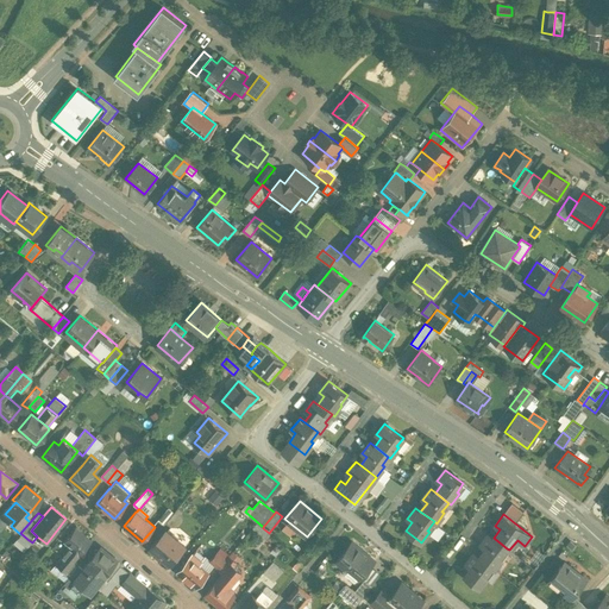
[(75,526),(63,540),(69,546),(80,554),(81,554),(92,540),(75,526)]
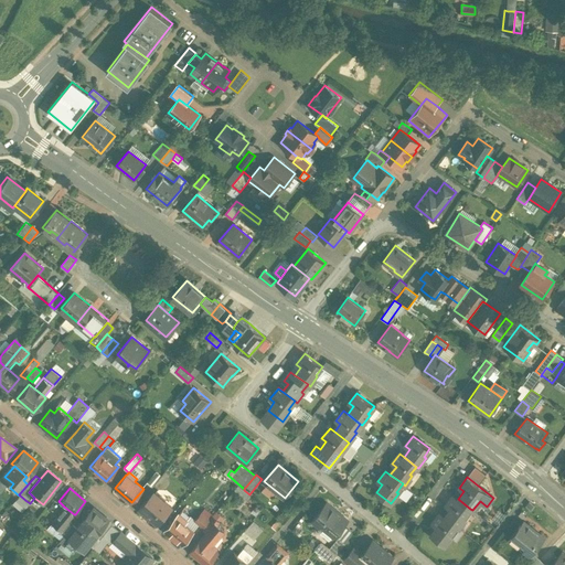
[(171,507),(155,492),(139,509),(157,524),(171,507)]
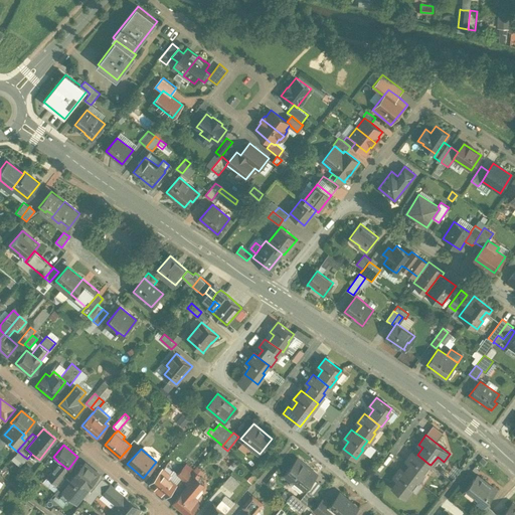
[(24,457),(17,451),(17,452),(14,456),(20,462),(24,457)]
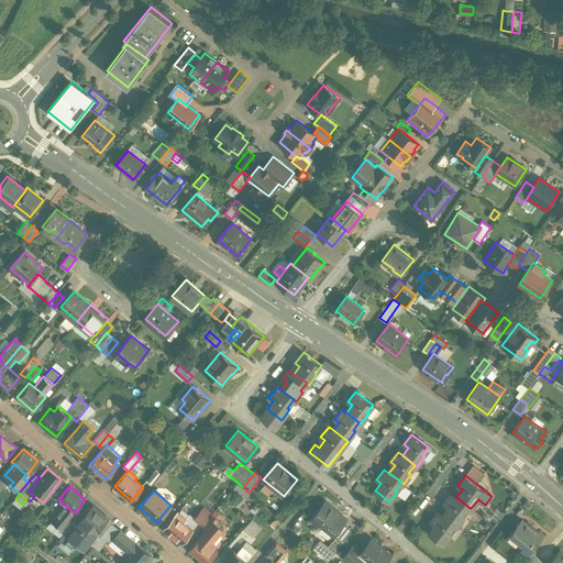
[(456,497),(452,494),(444,504),(449,507),(443,515),(455,523),(457,526),(465,516),(463,515),(468,507),(456,497)]
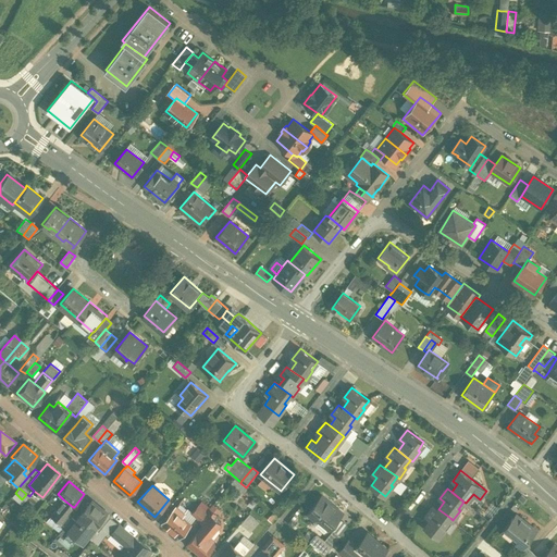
[(344,512),(322,495),(307,514),(316,520),(318,517),(331,528),(344,512)]
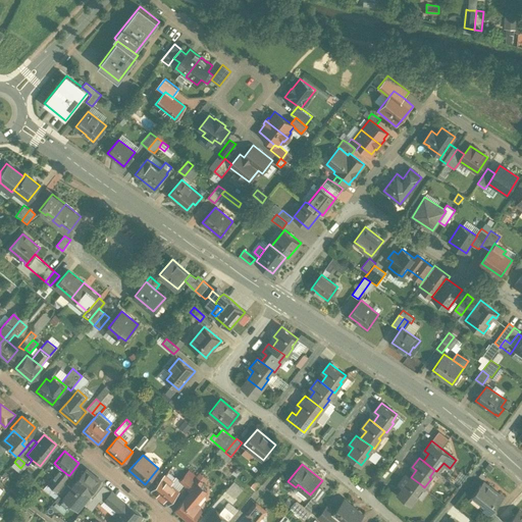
[(60,468),(47,484),(59,493),(67,485),(63,481),(68,475),(60,468)]
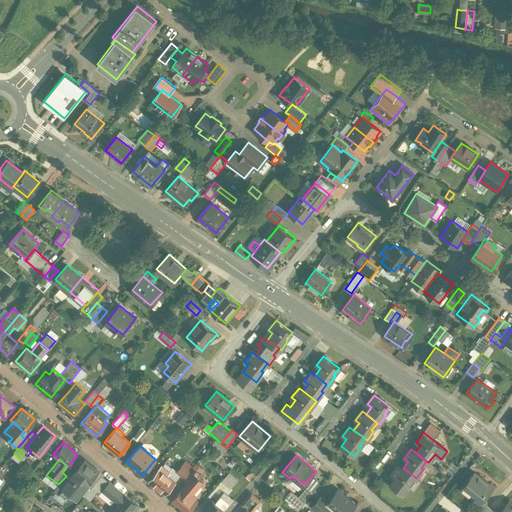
[(85,461),(74,474),(70,479),(65,485),(65,486),(71,490),(69,492),(76,498),(87,485),(98,472),(85,461)]
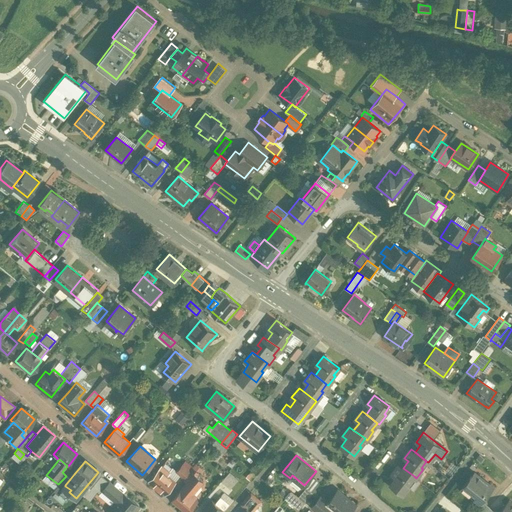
[(176,472),(180,475),(184,478),(193,467),(186,461),(176,472)]
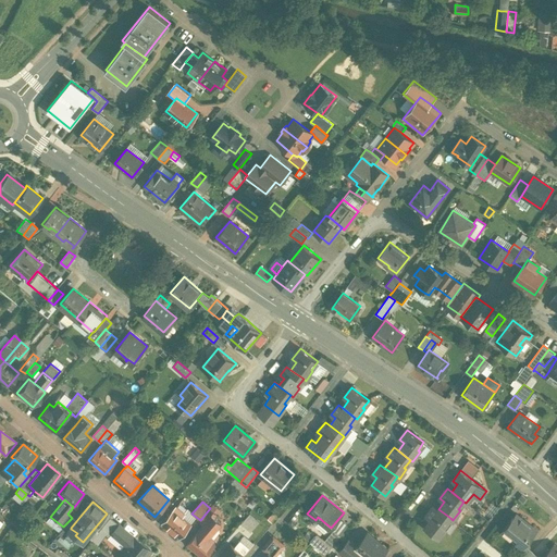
[(210,508),(200,520),(205,524),(212,515),(213,517),(215,514),(213,511),(217,507),(213,505),(210,508)]
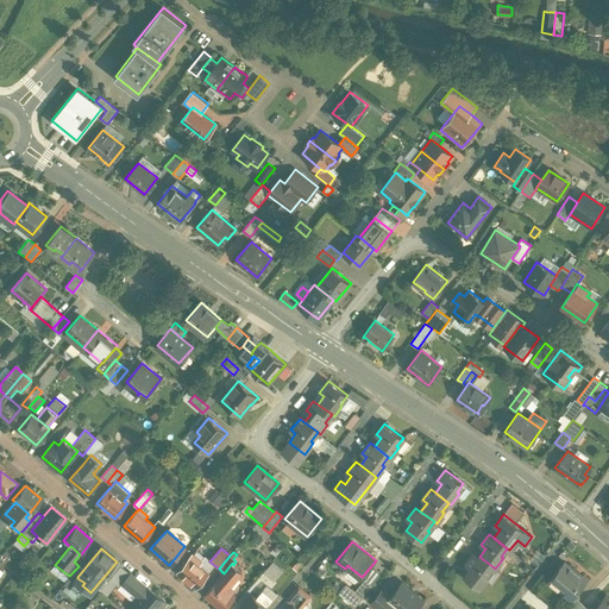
[(479,557),(475,552),(466,564),(471,567),(464,576),(481,588),(488,577),(485,576),(493,566),(479,557)]
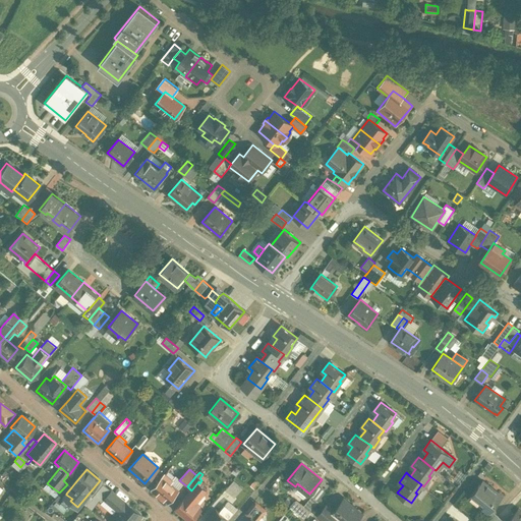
[(172,480),(165,474),(163,477),(170,483),(172,480)]
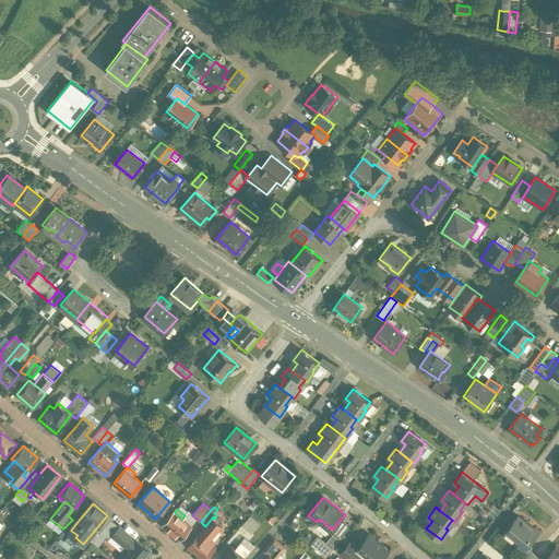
[(192,515),(188,511),(185,515),(182,519),(191,526),(197,519),(192,515)]
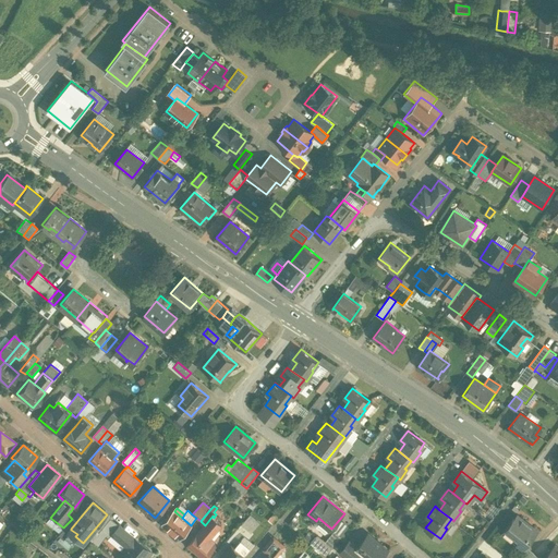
[(182,518),(174,511),(164,524),(180,538),(191,525),(182,518)]
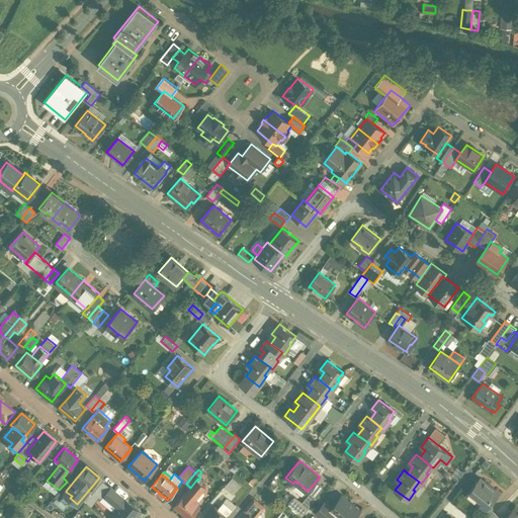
[(99,478),(88,491),(92,494),(102,481),(103,481),(99,478)]
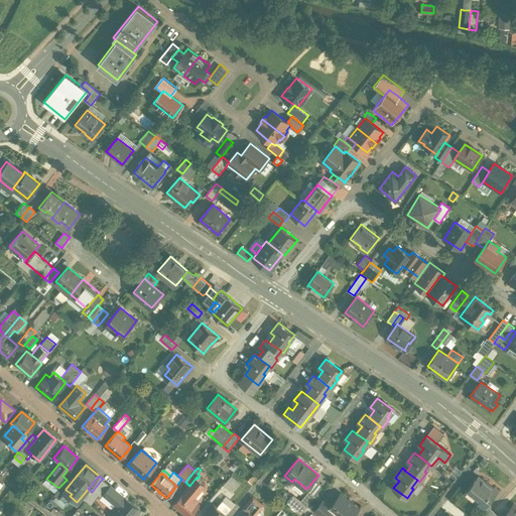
[(232,476),(224,485),(232,493),(240,484),(232,476)]
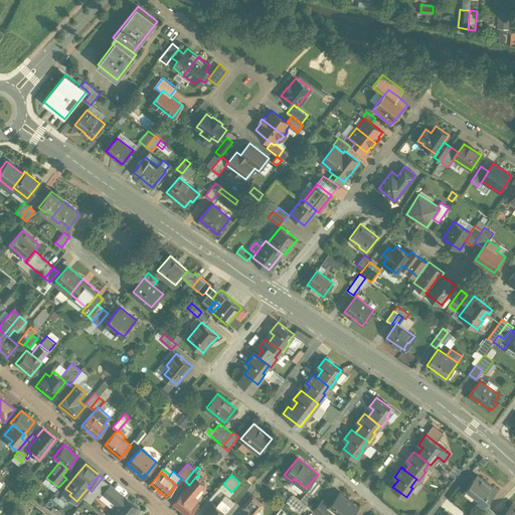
[(497,490),(478,475),(467,489),(479,499),(477,501),(484,506),(497,490)]
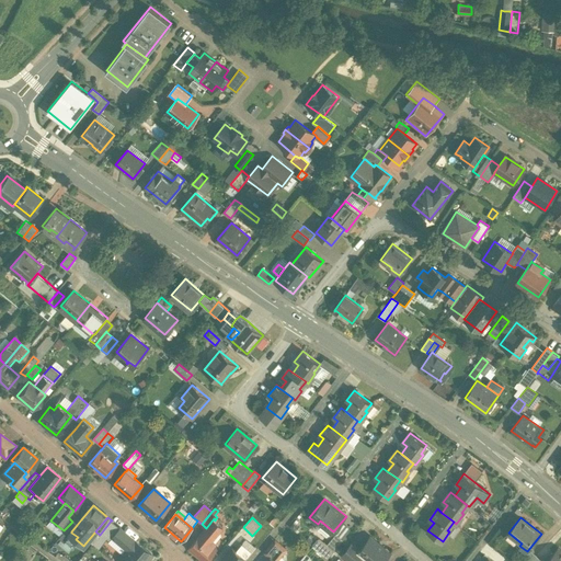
[(206,528),(189,548),(204,560),(206,560),(217,549),(213,546),(216,542),(210,538),(217,531),(218,531),(222,526),(215,521),(214,518),(206,528)]
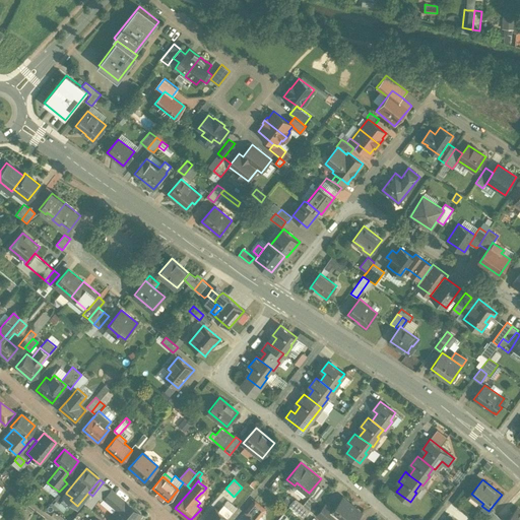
[(59,492),(57,495),(62,499),(66,494),(66,493),(71,486),(67,482),(67,483),(59,492)]
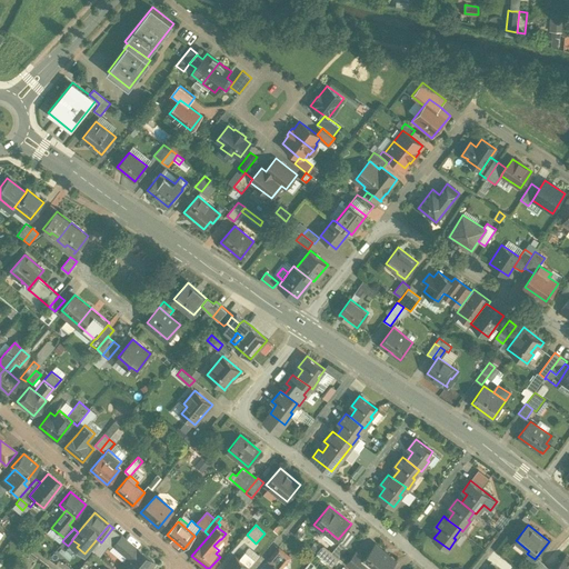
[(112,528),(101,542),(95,551),(100,557),(111,543),(113,546),(115,546),(115,545),(121,536),(112,528)]
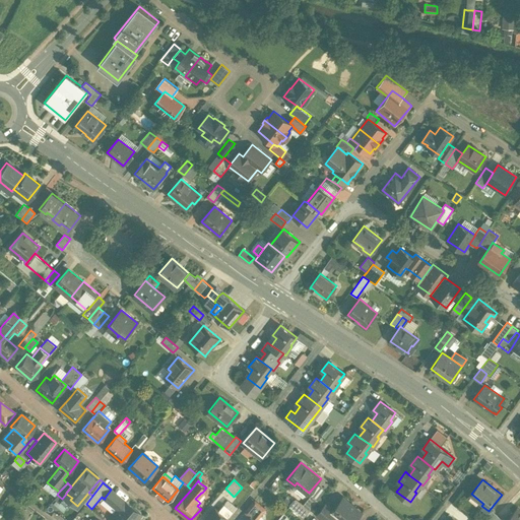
[(309,493),(297,482),(295,485),(293,488),(304,497),(307,495),(309,493)]
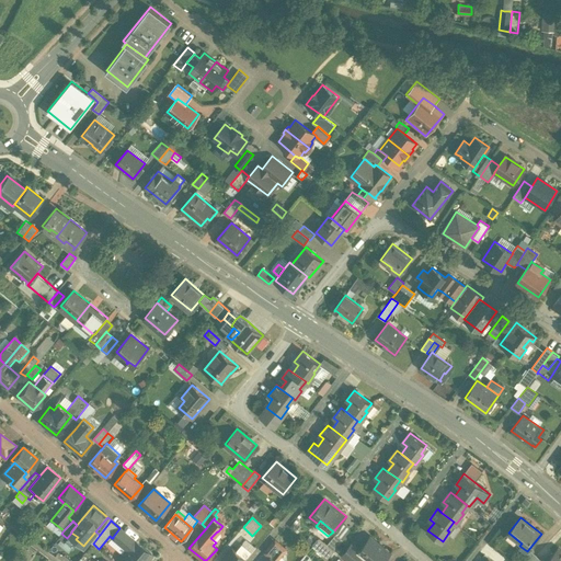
[(140,560),(149,552),(119,528),(113,537),(113,538),(127,550),(119,559),(122,560),(140,560)]
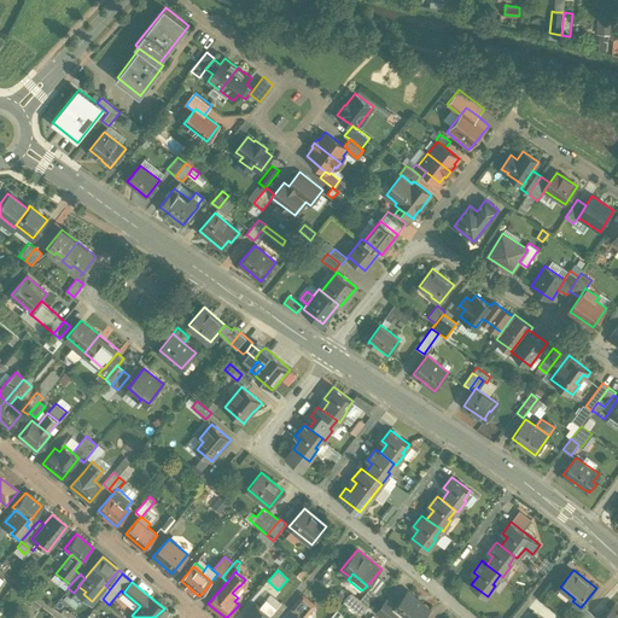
[(68,588),(52,607),(64,616),(77,600),(71,595),(74,593),(68,588)]
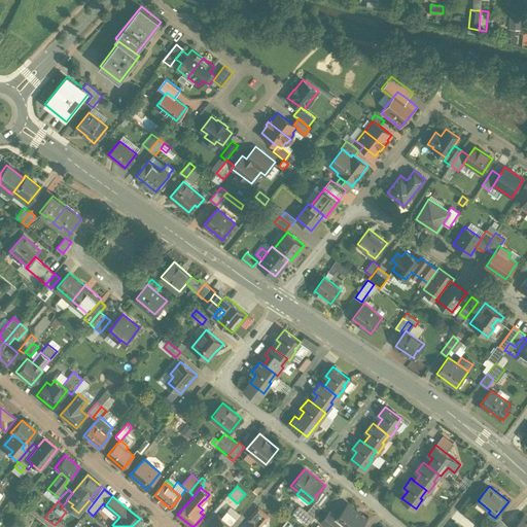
[(308,511),(308,512),(314,517),(322,506),(316,501),(308,511)]
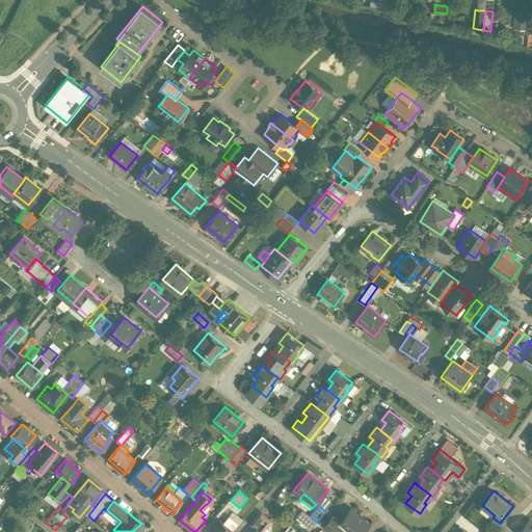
[(363,531),(370,524),(351,509),(342,520),(339,525),(343,528),(347,531),(363,531)]
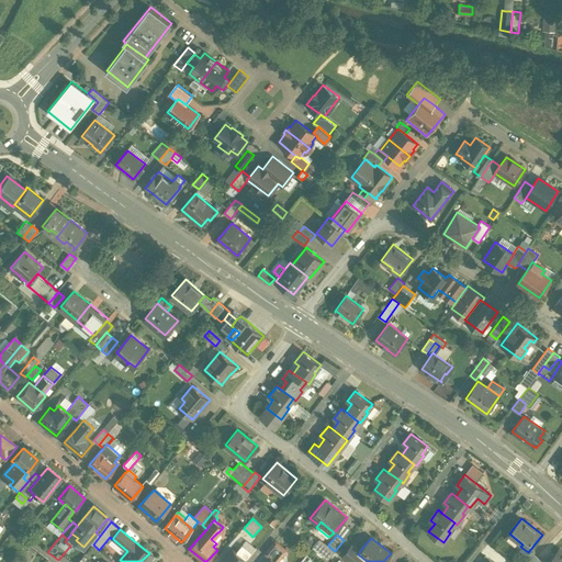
[(287,550),(276,540),(265,553),(271,558),(276,553),(281,558),(287,550)]
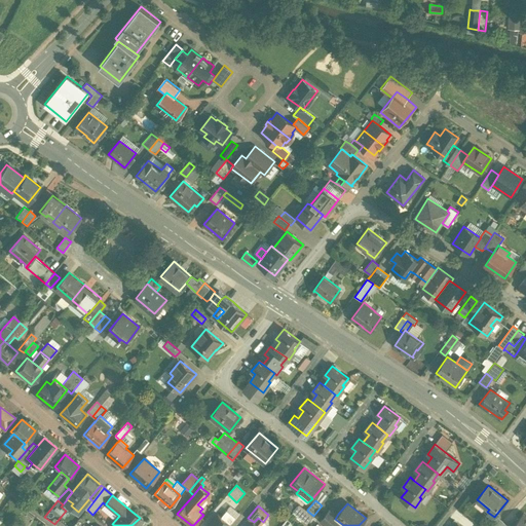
[(304,508),(298,516),(303,520),(307,523),(313,516),(307,511),(307,510),(304,508)]
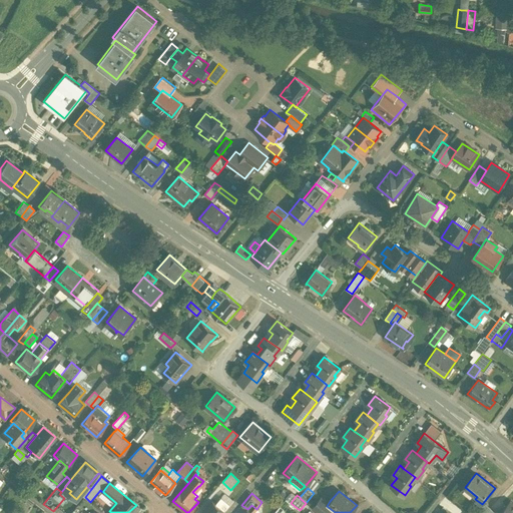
[(323,495),(314,506),(322,512),(327,512),(331,509),(327,506),(330,501),(323,495)]
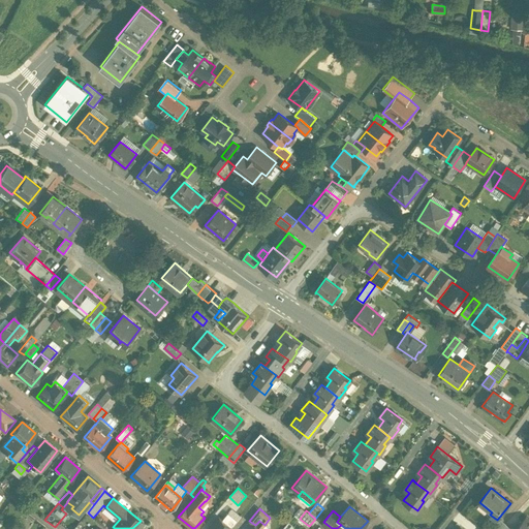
[(237,521),(228,512),(222,520),(231,527),(237,521)]
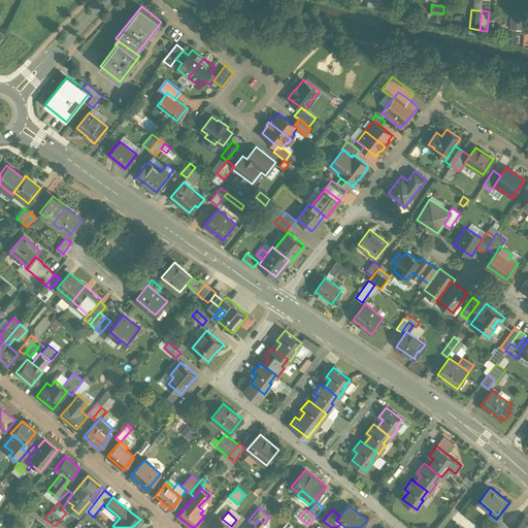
[(527,527),(527,517),(526,515),(515,527),(527,527)]
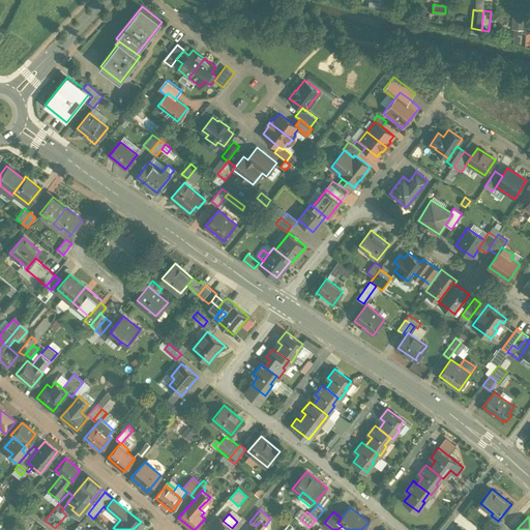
[(219,518),(208,529),(230,529),(232,528),(223,521),(219,518)]
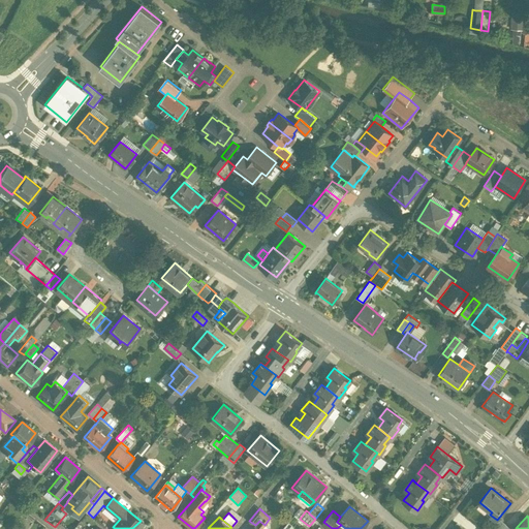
[(501,519),(492,528),(487,524),(483,528),(500,528),(506,524),(501,519)]
